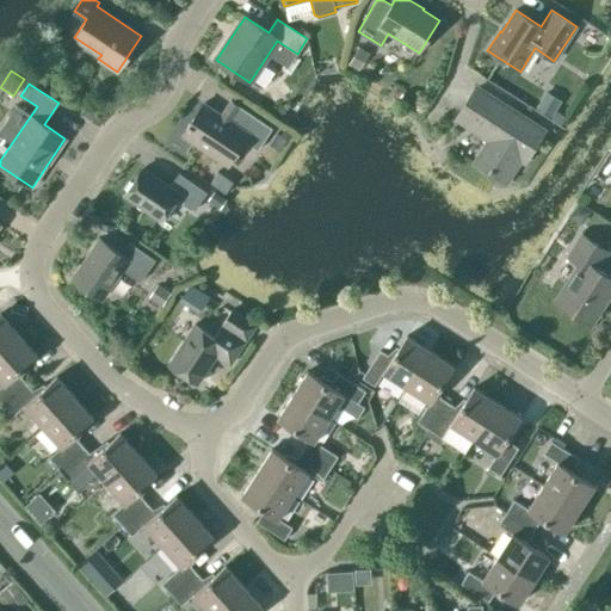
[(524,160),(543,131),(476,88),(458,118),(491,139),(475,162),(505,181),(520,158),(524,160)]
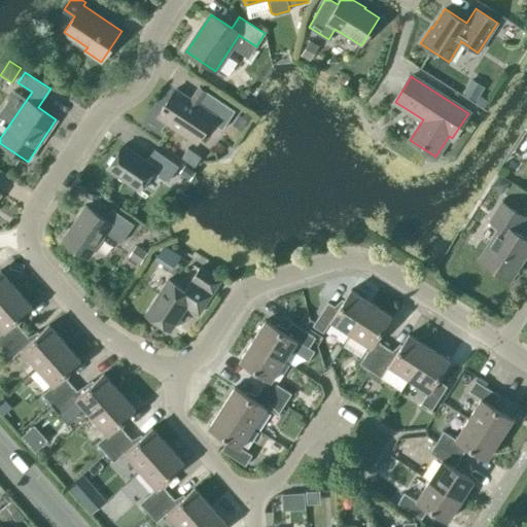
[(485,86),(470,78),(461,93),(476,101),(485,86)]
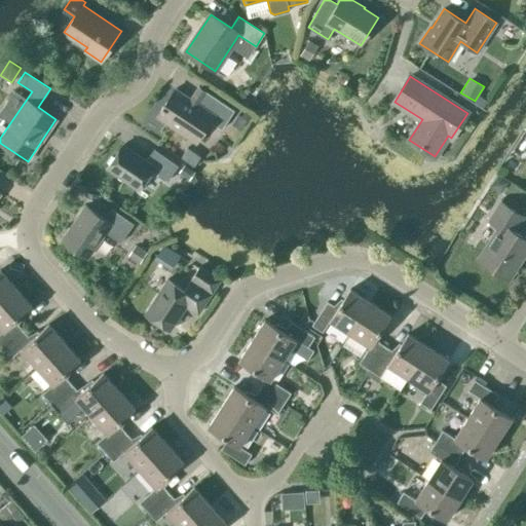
[(222,128),(234,110),(204,90),(196,103),(176,88),(156,116),(196,143),(211,121),(222,128)]
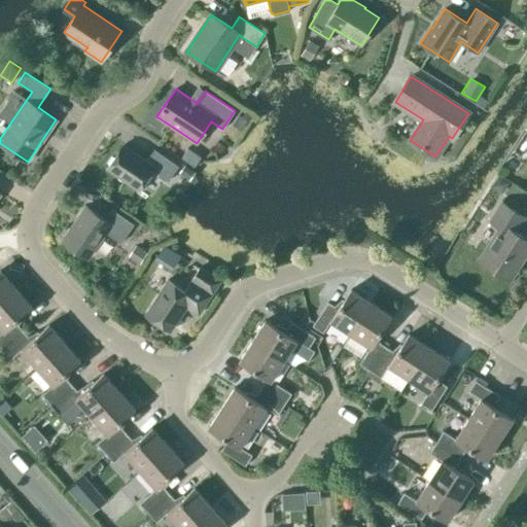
[(167,181),(178,166),(154,149),(146,162),(123,145),(108,168),(139,189),(151,171),(167,181)]
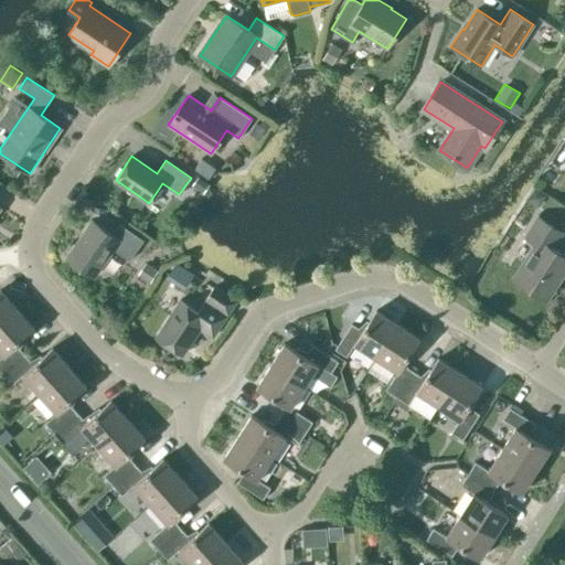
[(193,185),(203,192),(208,184),(199,178),(193,185)]
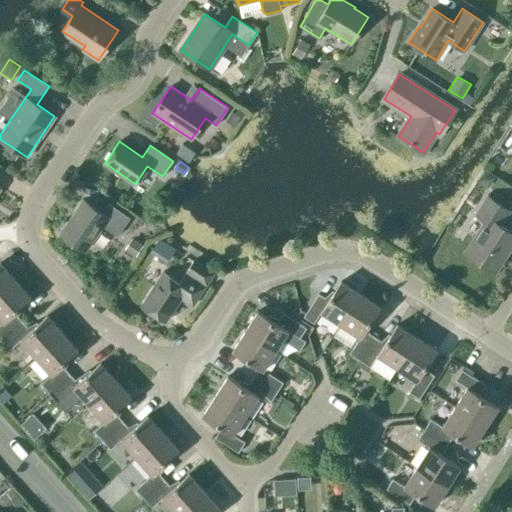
[(493,271),(511,241),(511,231),(500,224),(510,210),(488,196),(476,215),(487,222),(467,254),(493,271)]
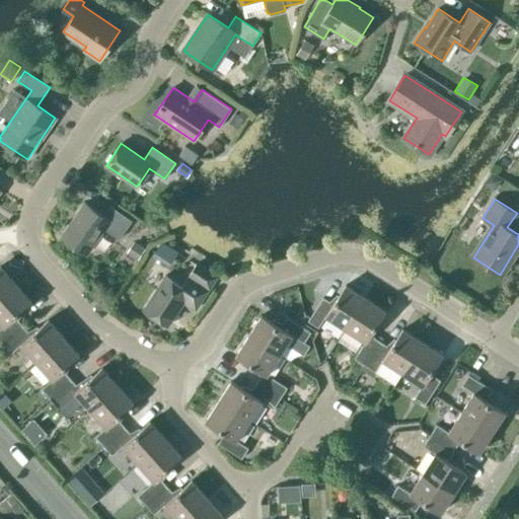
[(119,239),(132,221),(109,206),(102,216),(84,203),(61,236),(86,253),(103,229),(119,239)]
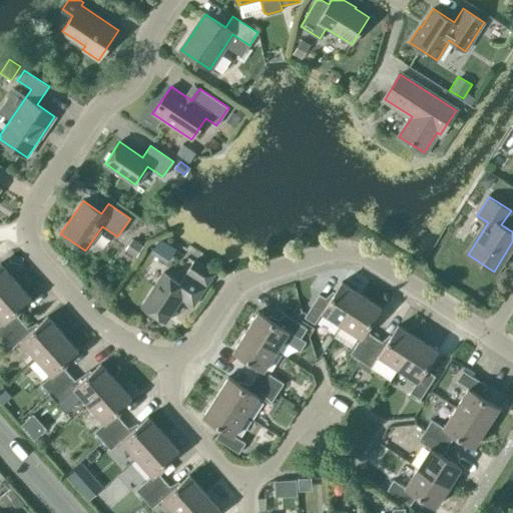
[(144,245),(132,237),(124,249),(136,258),(144,245)]
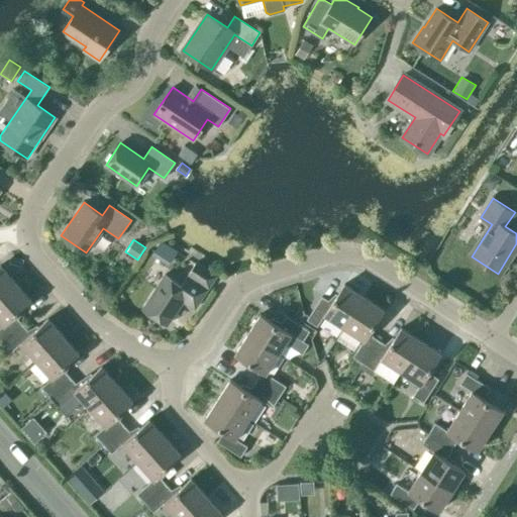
[(195,308),(216,275),(196,261),(181,285),(165,275),(142,308),(167,324),(183,300),(195,308)]
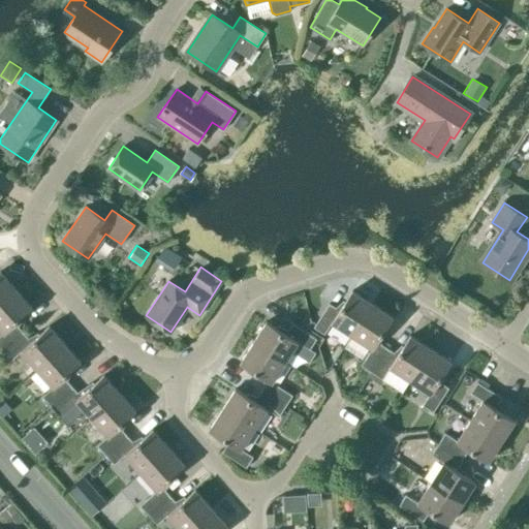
[(0,303),(16,289),(0,271),(0,303)]
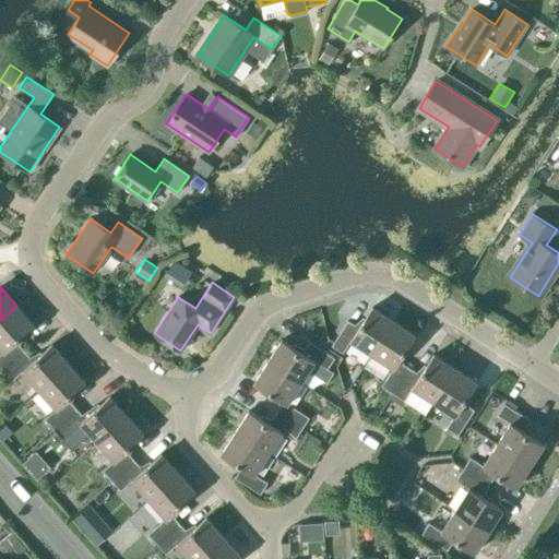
[(16,306),(0,320),(0,345),(4,351),(0,354),(0,368),(2,371),(25,351),(16,341),(34,324),(16,306)]
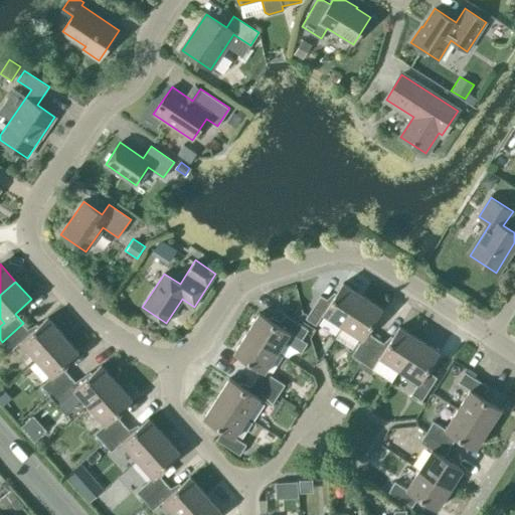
[(343,326),(362,296),(343,283),(331,302),(321,295),(305,318),(316,325),(323,314),(343,326)]
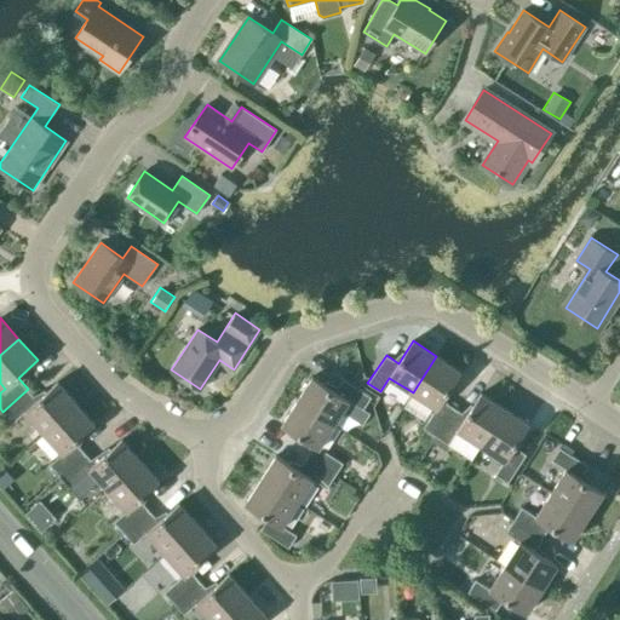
[(436,356),(413,392),(436,408),(423,428),(436,436),(454,407),(442,400),(460,371),(436,356)]
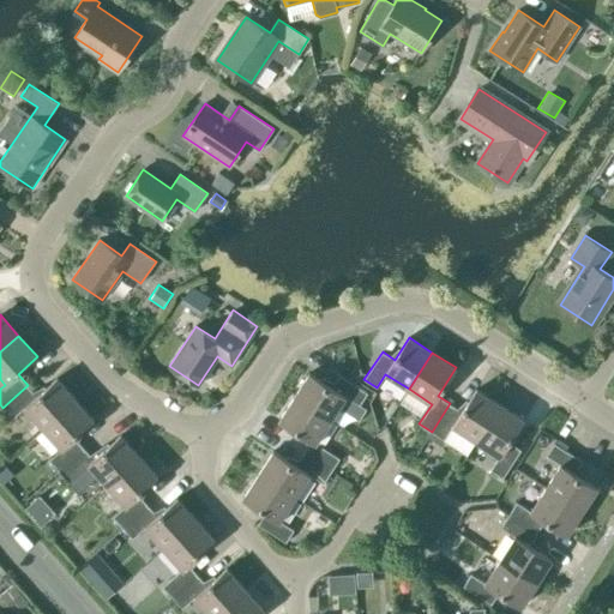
[(294,396),(330,420),(345,396),(360,405),(367,392),(339,374),(331,387),(309,373),(294,396)]
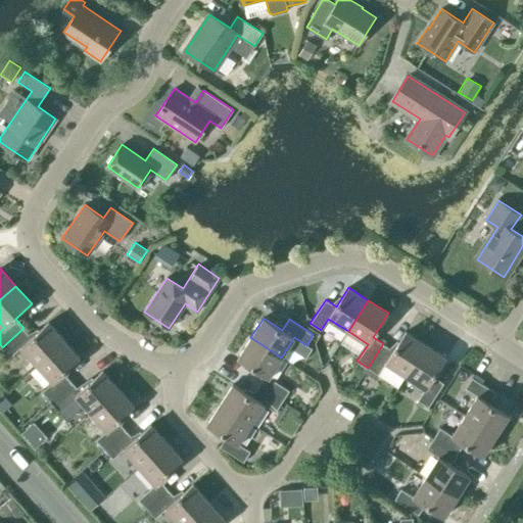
[(24,328),(2,347),(10,357),(20,347),(37,365),(64,340),(48,322),(32,337),(24,328)]
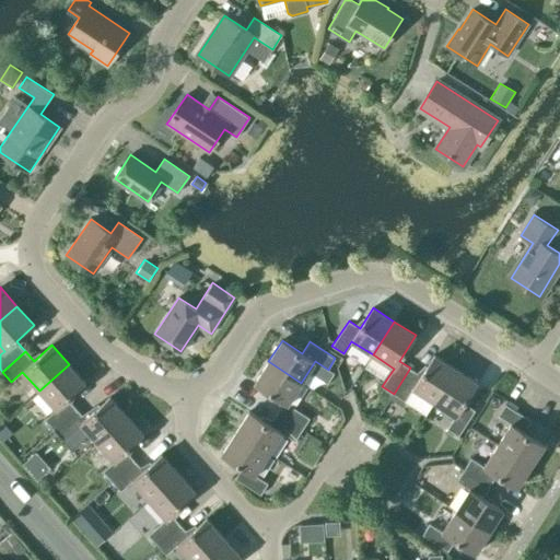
[(410,368),(394,394),(405,401),(412,388),(434,401),(455,369),(434,356),(421,375),(410,368)]
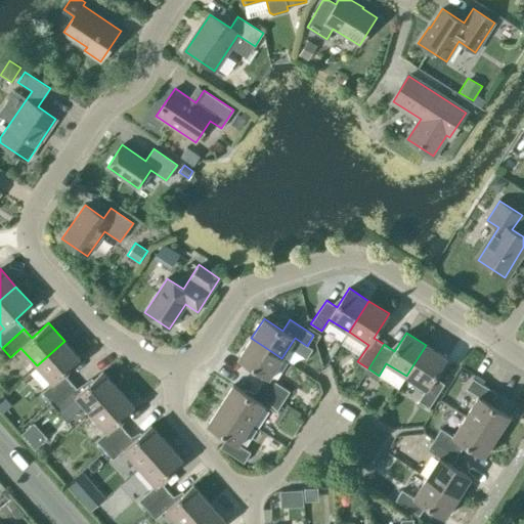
[(259,386),(282,401),(290,391),(269,378),(281,358),(251,338),(238,358),(265,376),(259,386)]
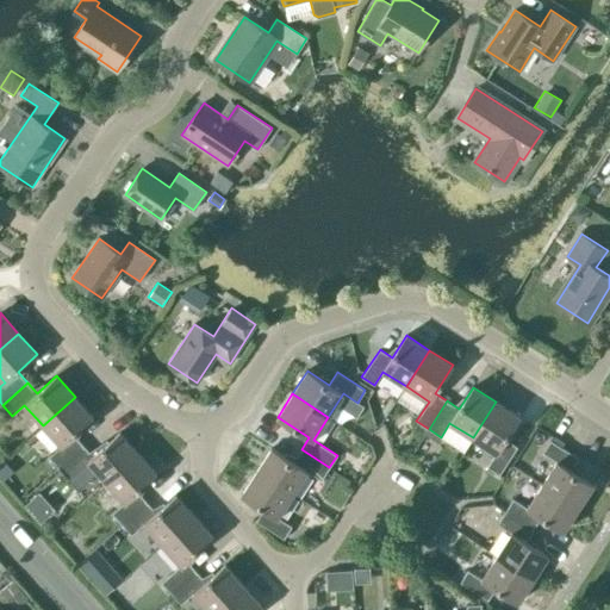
[(75,397),(43,425),(61,446),(49,456),(58,467),(83,446),(74,435),(93,417),(75,397)]
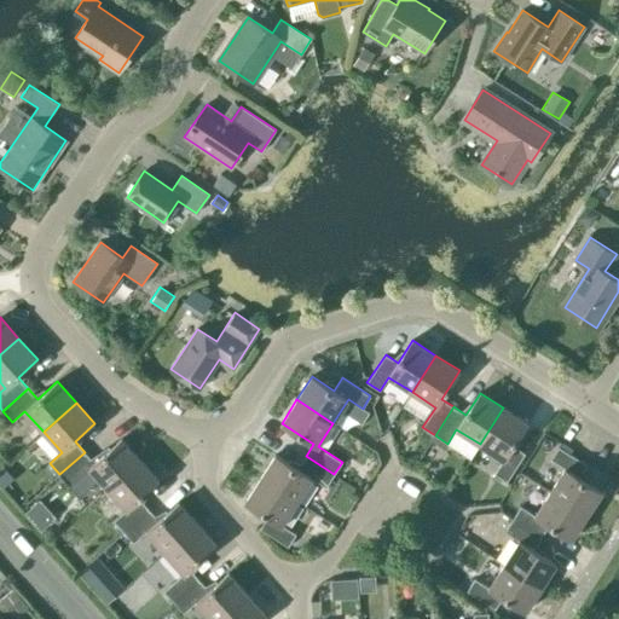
[(503,408),(480,444),(503,460),(495,474),(507,481),(525,453),(513,445),(527,423),(503,408)]
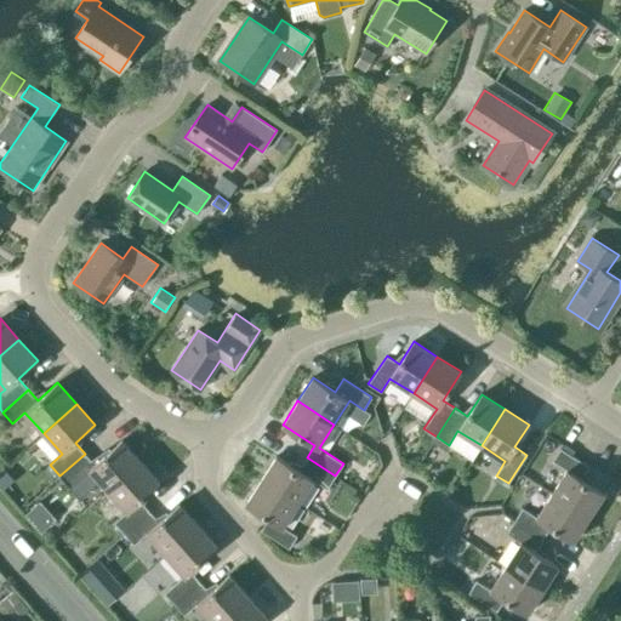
[(85,454),(60,476),(69,488),(90,469),(108,490),(141,461),(121,439),(95,465),(85,454)]
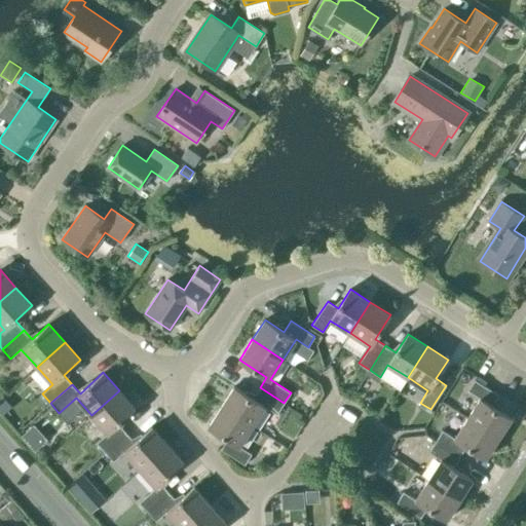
[(480,398),(467,418),(498,438),(512,417),(492,405),(498,395),(475,379),(467,390),(480,398)]
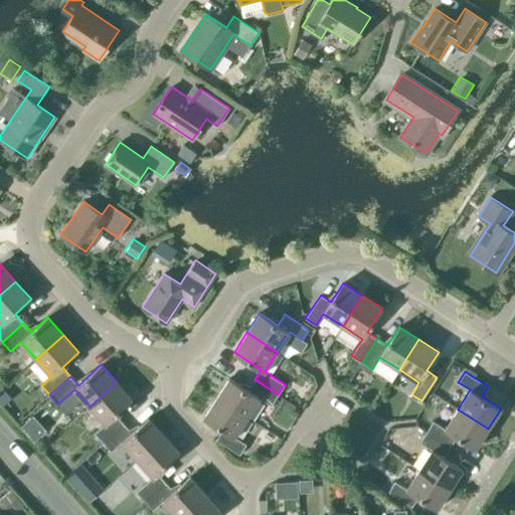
[(216,397),(247,417),(260,397),(272,405),(278,394),(254,379),(247,390),(229,378),(216,397)]
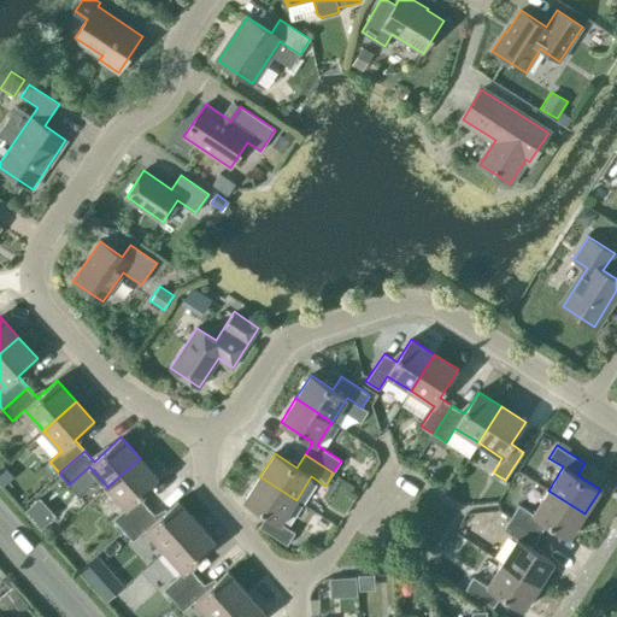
[(140,458),(107,487),(125,507),(113,519),(123,530),(148,507),(139,497),(158,479),(140,458)]
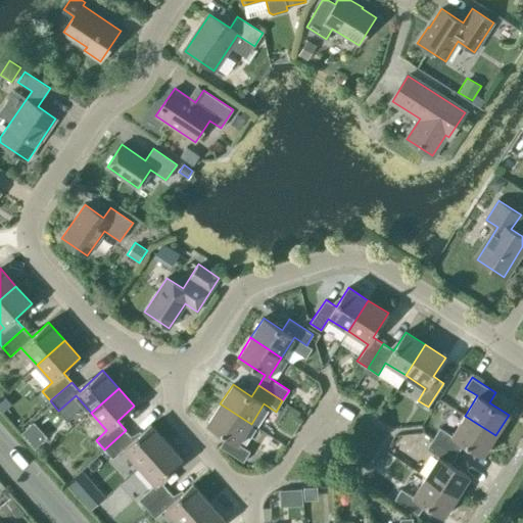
[(251,424),(220,403),(207,424),(226,436),(220,446),(243,462),(250,452),(238,443),(251,424)]
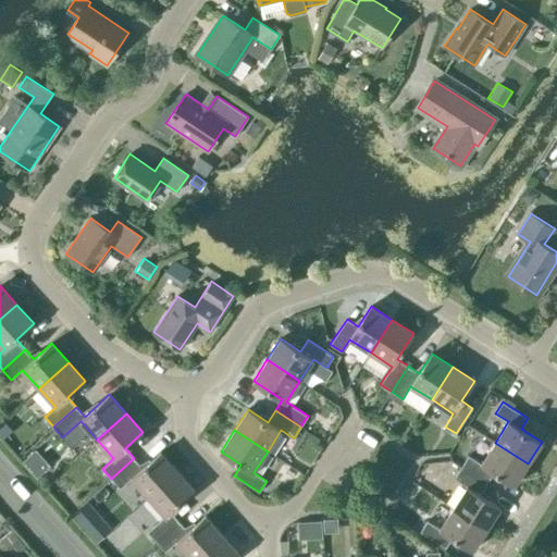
[(461,467),(486,483),(494,472),(514,485),(528,463),(495,443),(481,463),(469,455),(461,467)]
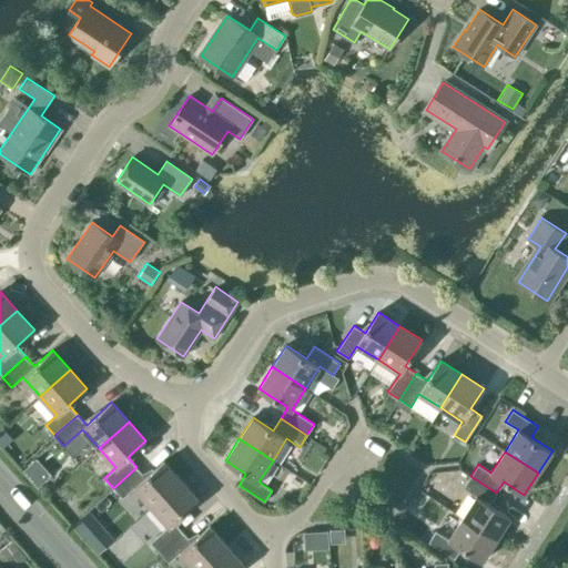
[(137,467),(113,488),(123,498),(134,488),(151,507),(181,480),(163,460),(145,477),(137,467)]
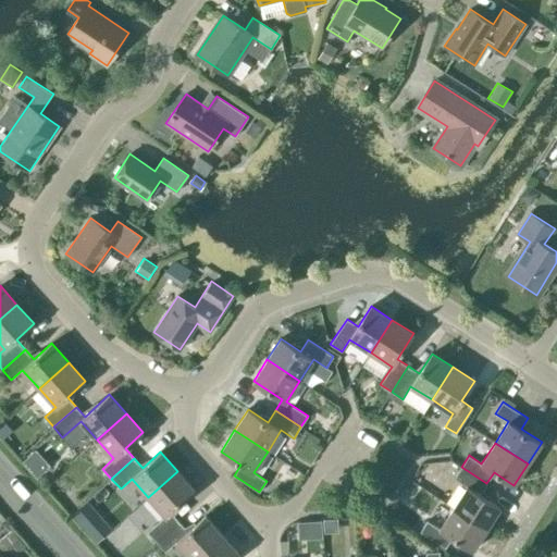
[(454,507),(486,529),(500,507),(480,494),(486,483),(461,467),(454,478),(467,486),(454,507)]
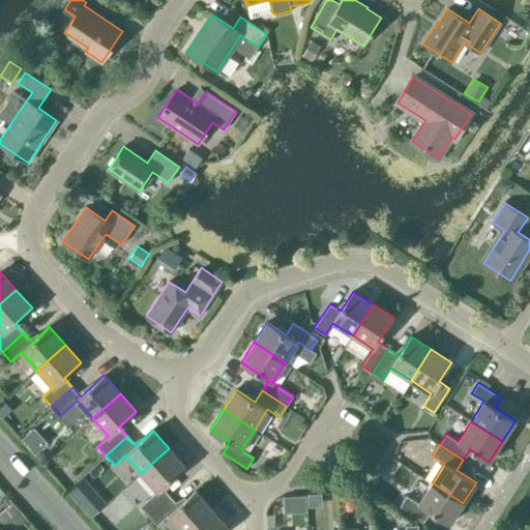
[(169,448),(141,473),(157,491),(140,506),(148,516),(170,496),(162,487),(185,466),(169,448)]
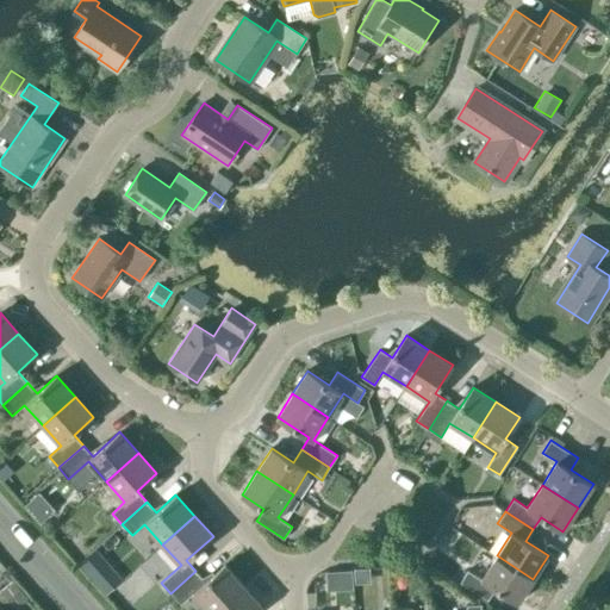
[(517,602),(533,579),(497,555),(481,579),(468,570),(460,583),(487,601),(496,589),(517,602)]
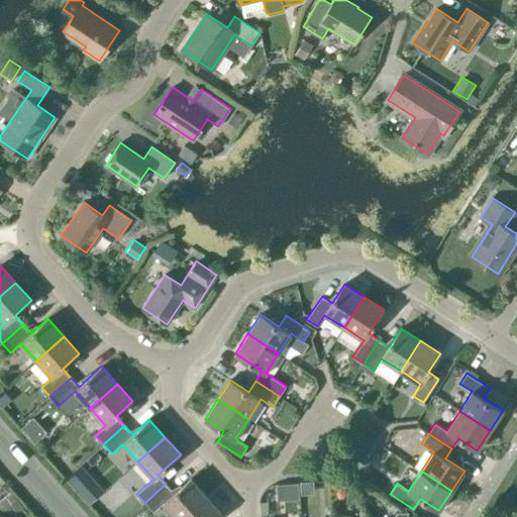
[(166,484),(144,503),(153,512),(164,503),(176,516),(182,516),(206,496),(191,478),(174,493),(166,484)]
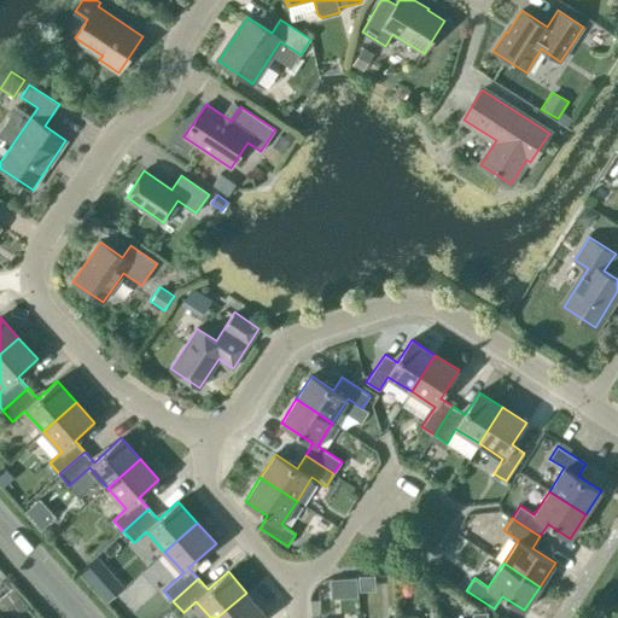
[(361,606),(360,582),(332,583),(333,607),(361,606)]
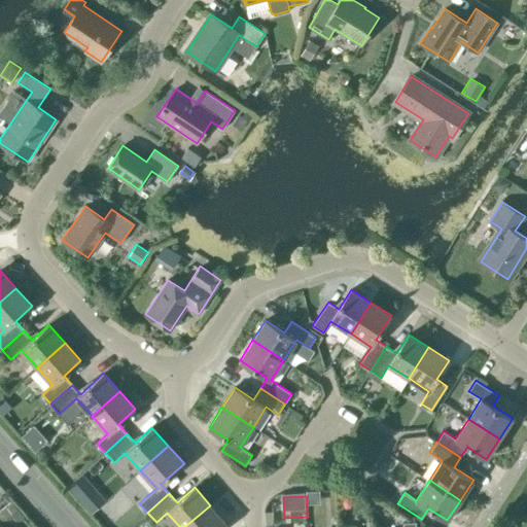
[(210,505),(185,526),(221,526),(226,523),(210,505)]
